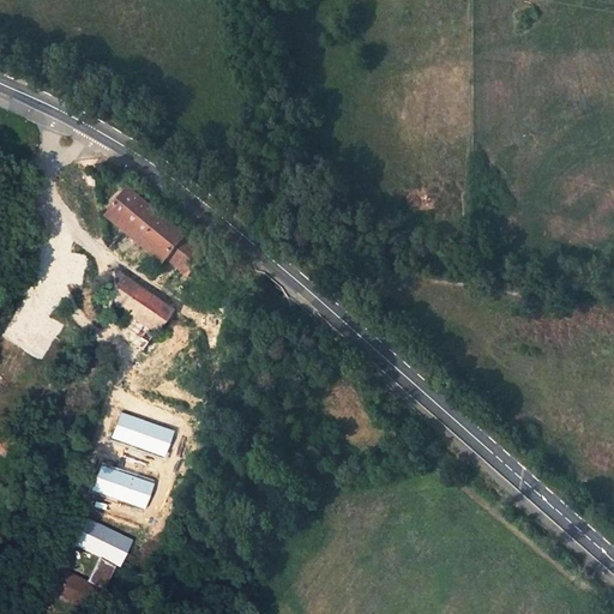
[(208,251),(131,187),(110,211),(169,258),(179,247),(193,258),(191,260),(184,262),(180,266),(188,275),(208,251)]
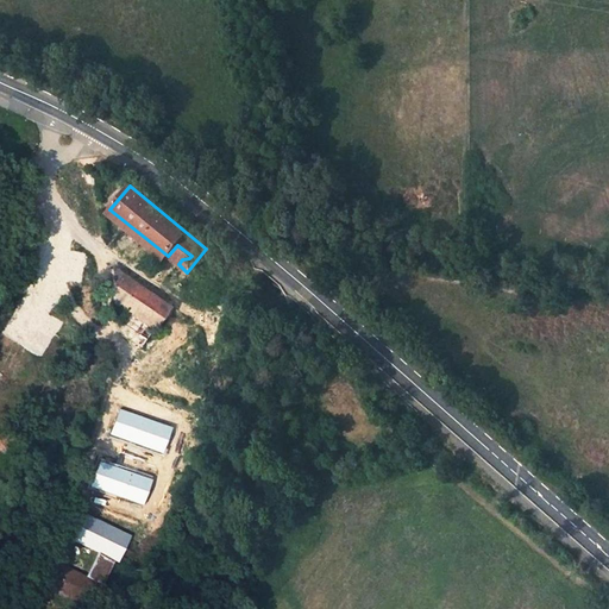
[(177,245),(168,256),(179,264),(182,259),(189,258),(192,256),(177,245)]
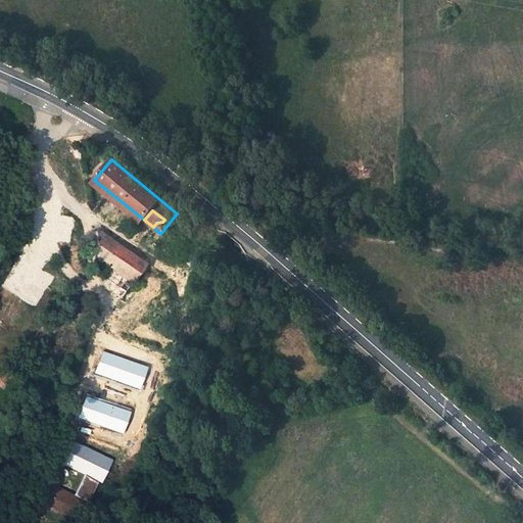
[(146,264),(97,230),(101,263),(112,270),(132,284),(146,264)]
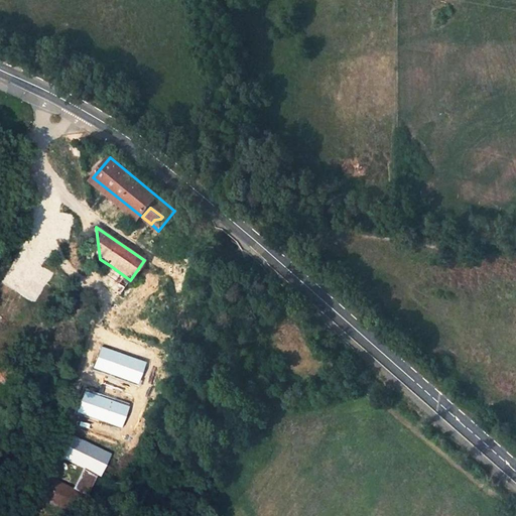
[(121,294),(130,280),(111,266),(101,280),(121,294)]
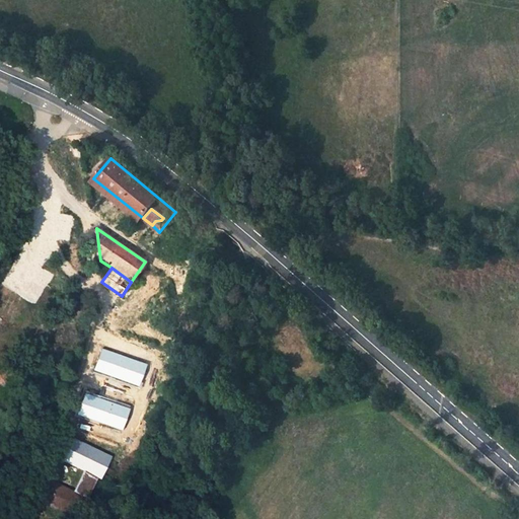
[(145,364),(101,349),(95,371),(138,385),(145,364)]
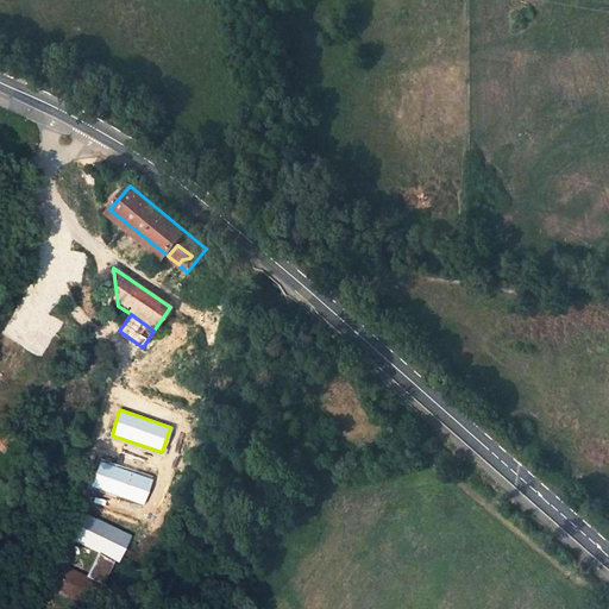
[(150,479),(100,460),(90,485),(140,504),(150,479)]
